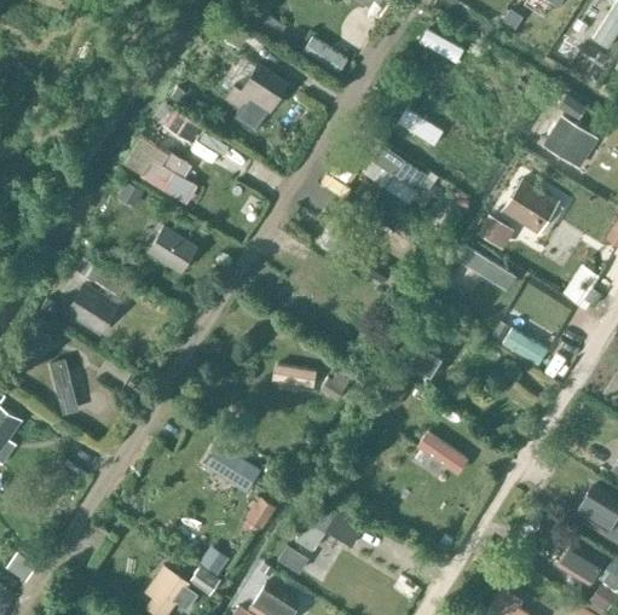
[(429,30),(422,44),(456,63),(463,50),(429,30)]
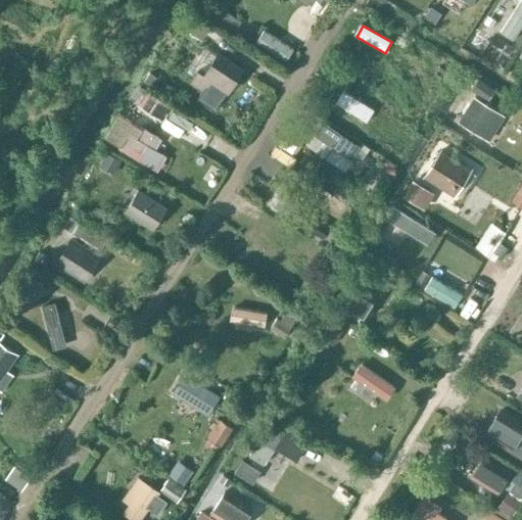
[(224,52),(229,43),(209,32),(204,41),(224,52)]
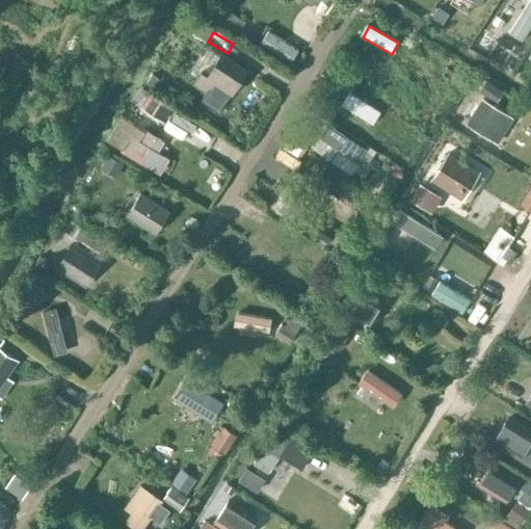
[(214,85),(232,97),(246,74),(222,58),(212,74),(206,70),(194,86),(208,96),(214,85)]
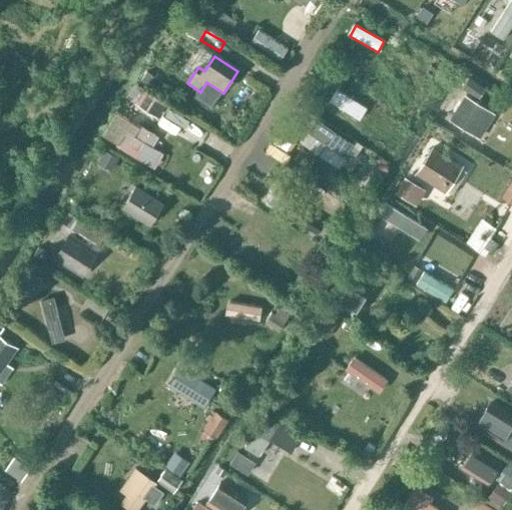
[(157,121),(167,106),(145,93),(136,107),(157,121)]
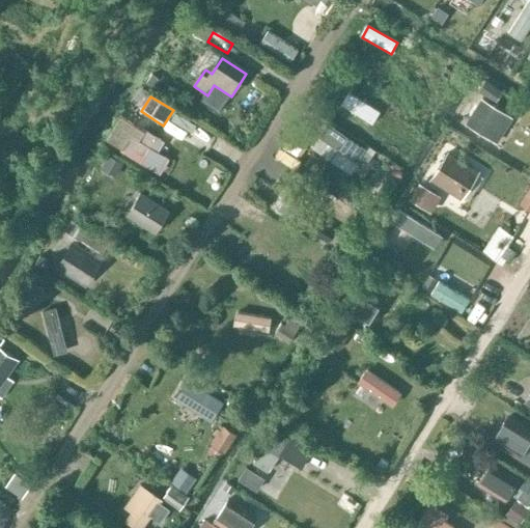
[(514,120),(480,100),(464,127),(498,147),(514,120)]
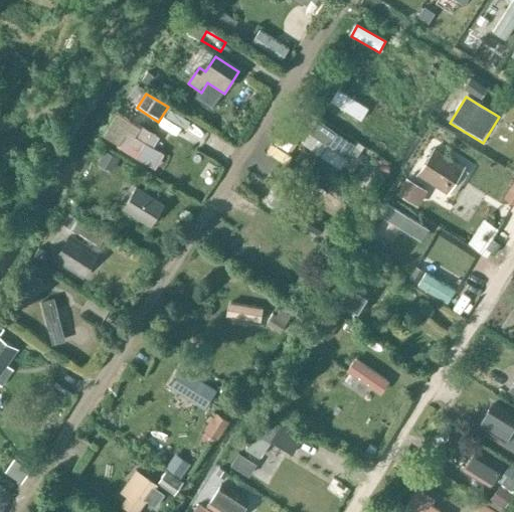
[(160,139),(140,127),(134,137),(127,133),(117,148),(156,171),(165,156),(154,149),(160,139)]
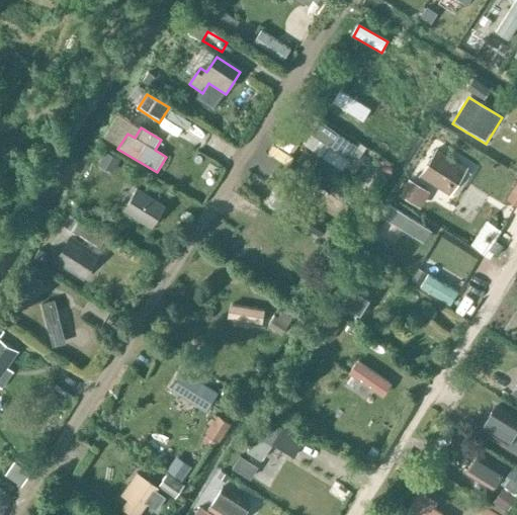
[(437,153),(422,177),(446,192),(461,169),(437,153)]
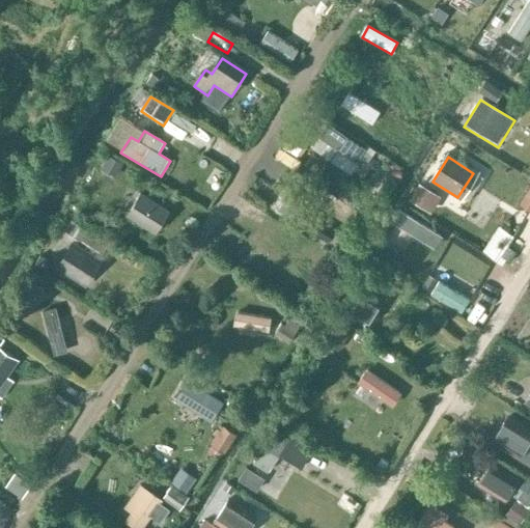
[(439,198),(419,182),(406,197),(425,213),(439,198)]
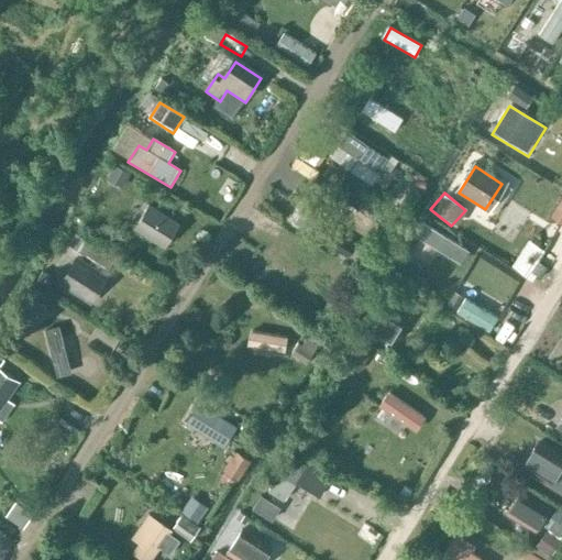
[(178,228),(149,209),(135,230),(166,249),(178,228)]
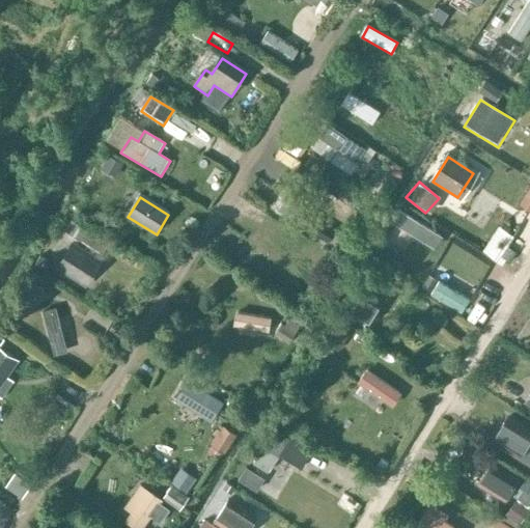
[(66,231),(79,239),(85,227),(74,220),(66,231)]
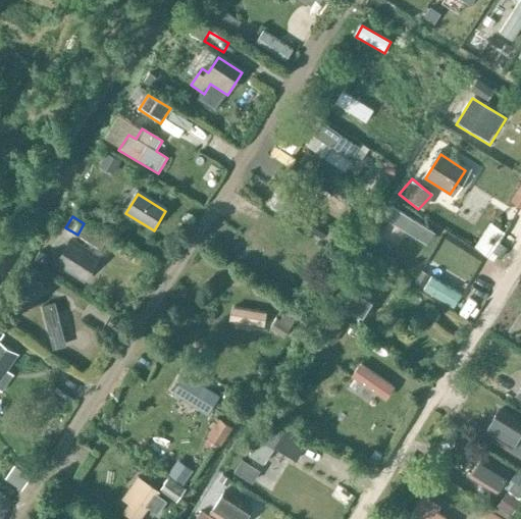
[(91,261),(93,257),(71,245),(59,265),(80,278),(82,274),(90,279),(98,266),(91,261)]
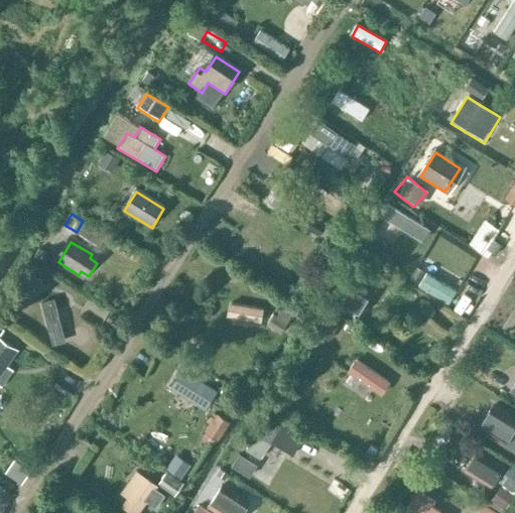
[(399,251),(394,263),(424,278),(430,267),(422,263),(426,255),(406,245),(402,253),(399,251)]
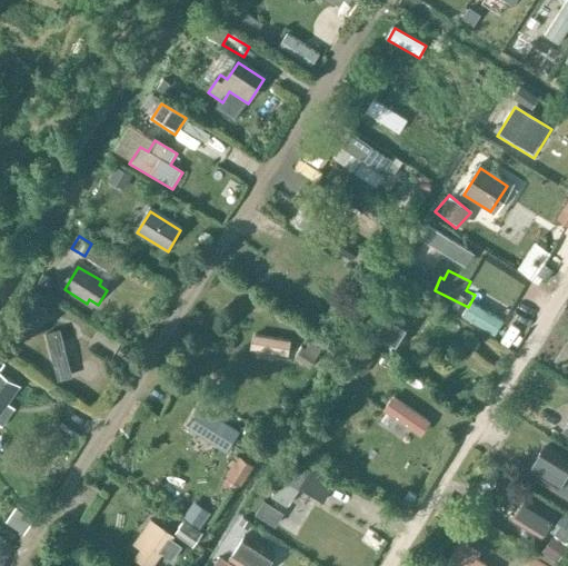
[(382,315),(368,337),(392,354),(410,326),(401,320),(398,325),(382,315)]
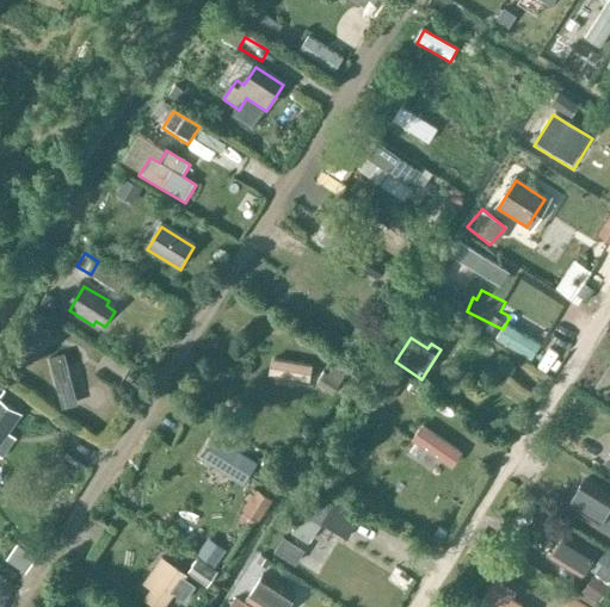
[(67,353),(51,357),(63,409),(80,406),(75,385),(81,383),(78,367),(71,369),(67,353)]
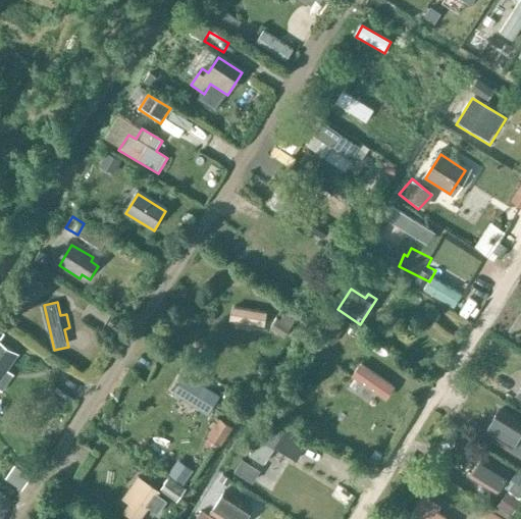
[(272,311),(235,306),(232,322),(269,328),(272,311)]
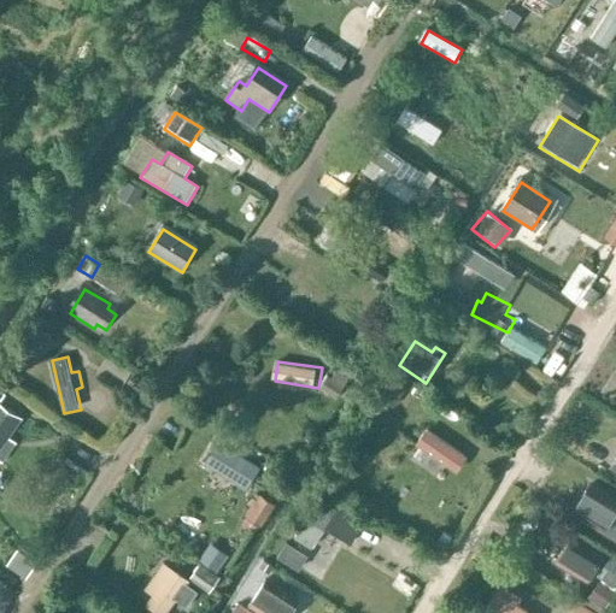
[(0,444),(4,441),(16,423),(0,411),(0,404),(6,396),(0,392),(0,444)]
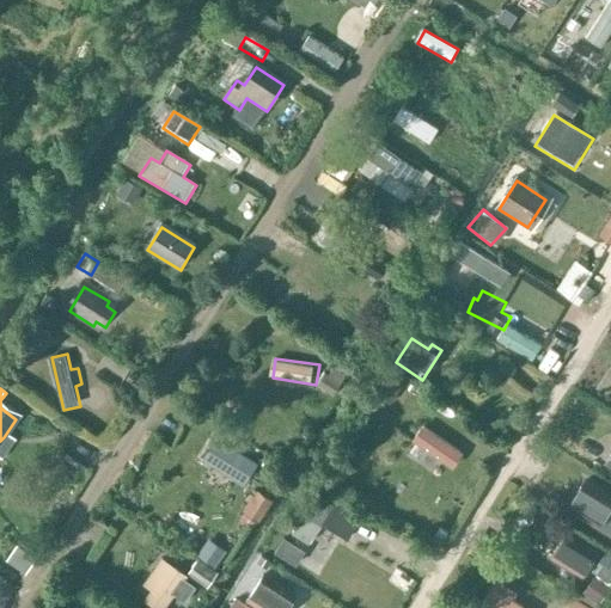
[(426,425),(415,442),(456,468),(466,453),(426,425)]
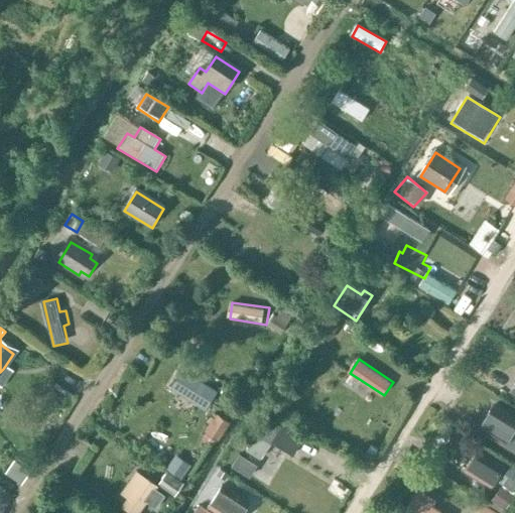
[(203,412),(203,390),(175,390),(175,406),(179,405),(179,416),(177,416),(177,430),(196,429),(196,412),(203,412)]
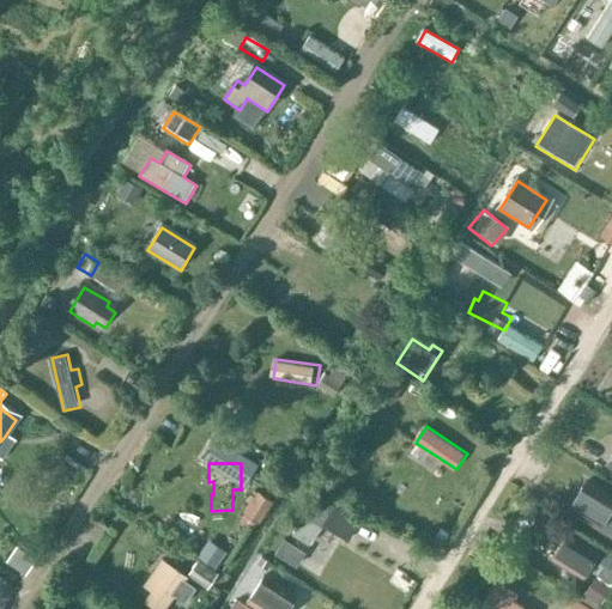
[(611,503),(593,492),(586,488),(573,511),(600,528),(611,509),(611,503)]
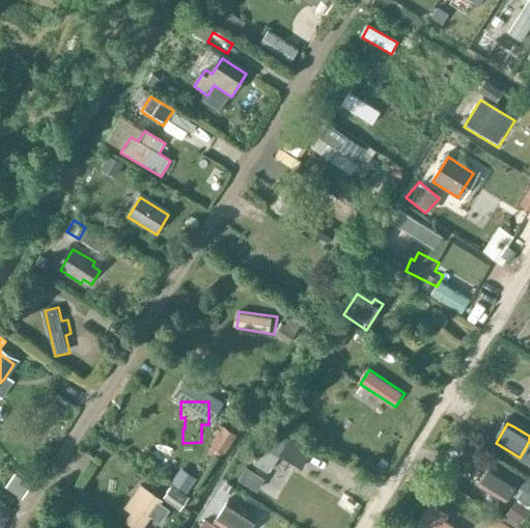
[(255,466),(269,474),(281,455),(304,470),(312,457),(276,434),(255,466)]
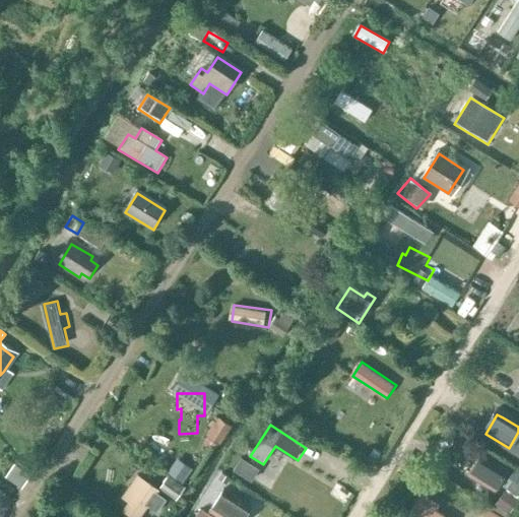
[(494,493),(507,471),(481,456),(468,477),(494,493)]
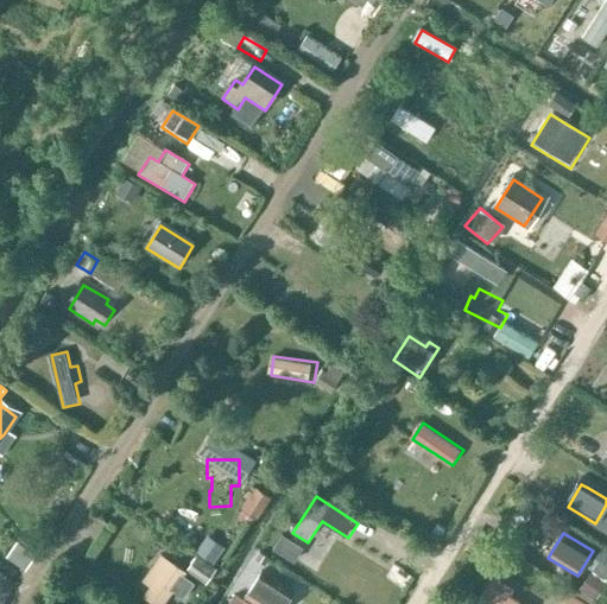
[(187,574),(162,557),(141,583),(150,589),(143,598),(145,601),(143,603),(165,603),(174,593),(184,601),(195,585),(184,578),(187,574)]
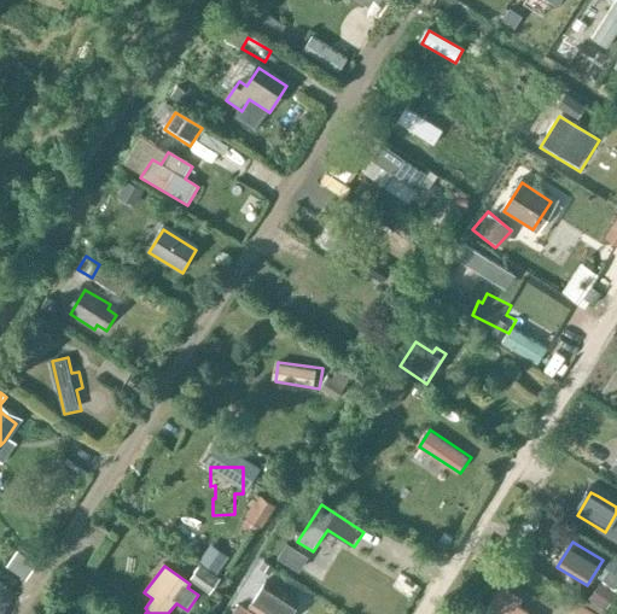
[(267,583),(251,608),(260,613),(291,613),(298,603),(267,583)]
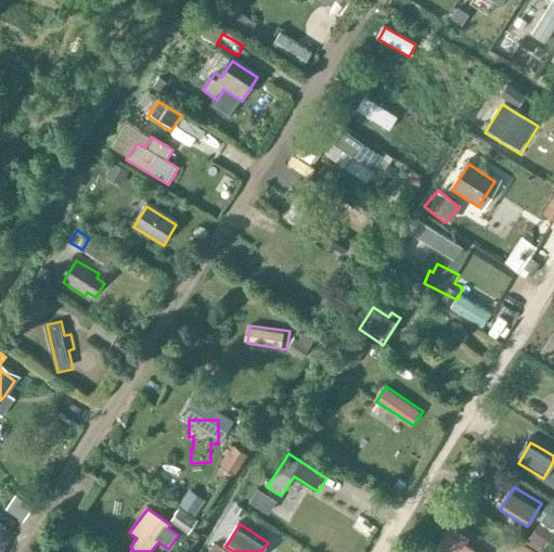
[(537,551),(523,542),(517,551),(537,551)]
